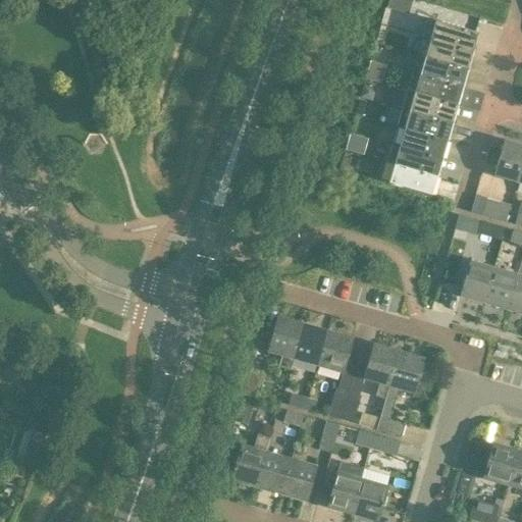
[(407,10),(410,0),(388,0),(387,4),(407,10)]
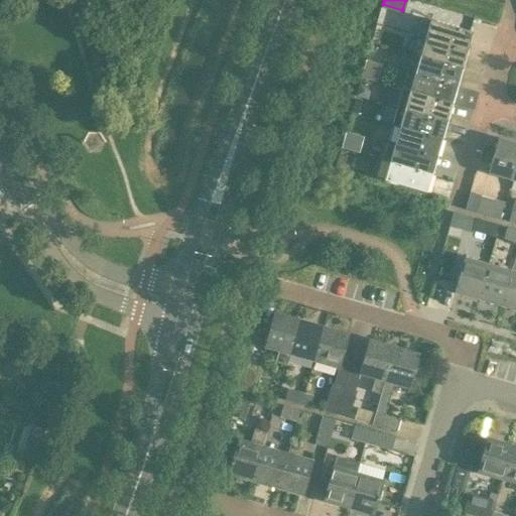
[(473,33),(421,18),(415,36),(423,39),(468,51),(473,33)]
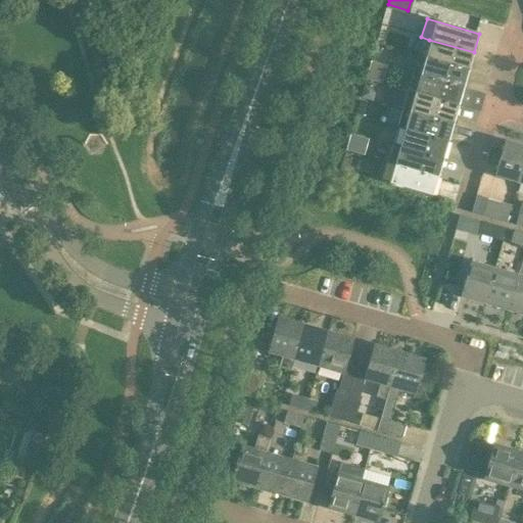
[(474,52),(429,40),(424,57),(469,69),(474,52)]
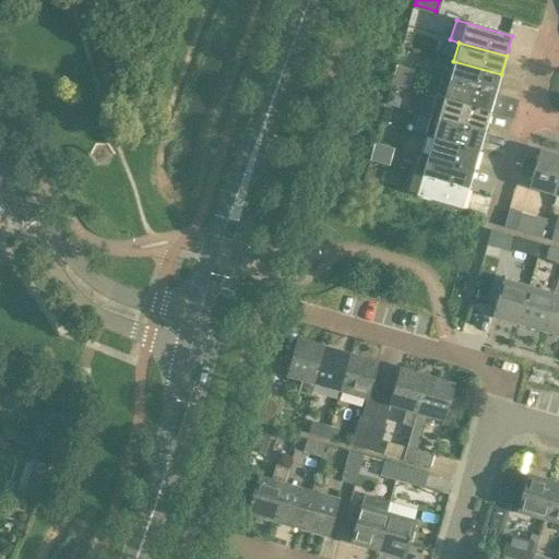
[(448,80),(496,94),(501,74),(453,61),(448,80)]
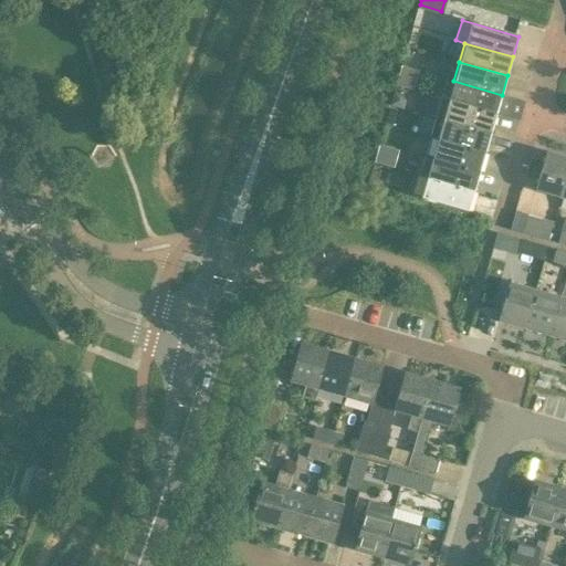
[(502,95),(453,81),(448,101),(496,114),(502,95)]
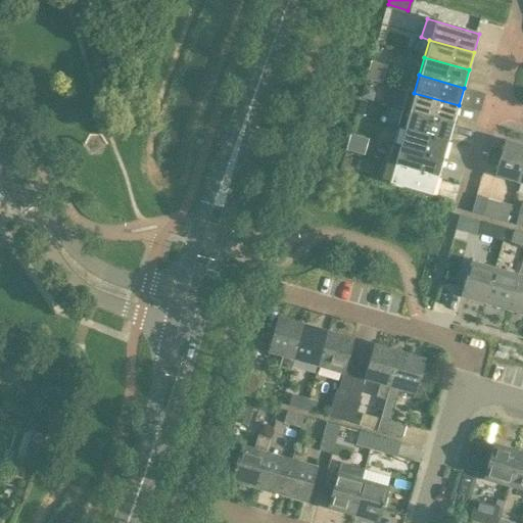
[(364,85),(360,99),(366,100),(373,102),(375,94),(370,86),(364,85)]
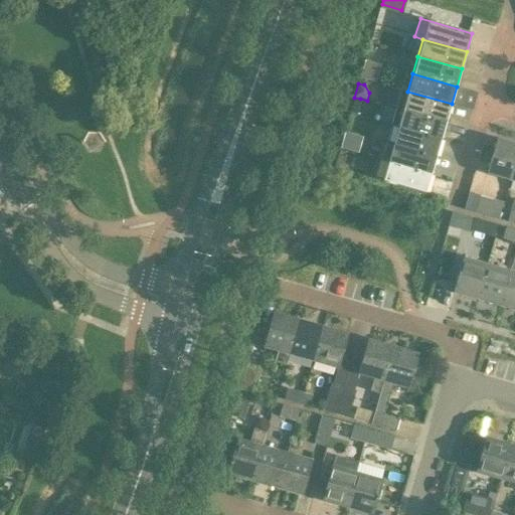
[(452,104),(407,92),(402,109),(446,122),(452,104)]
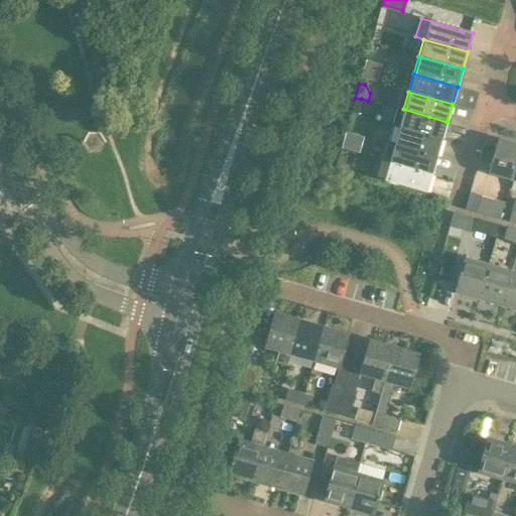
[(358,115),(361,99),(355,98),(351,113),(358,115)]
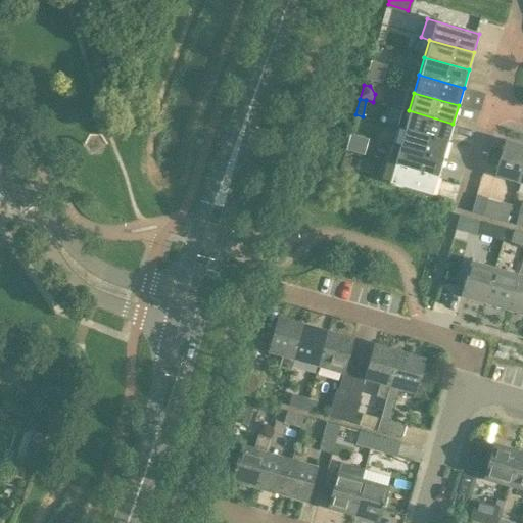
[(395,127),(403,129),(447,142),(453,124),(409,110),(401,108),(395,127)]
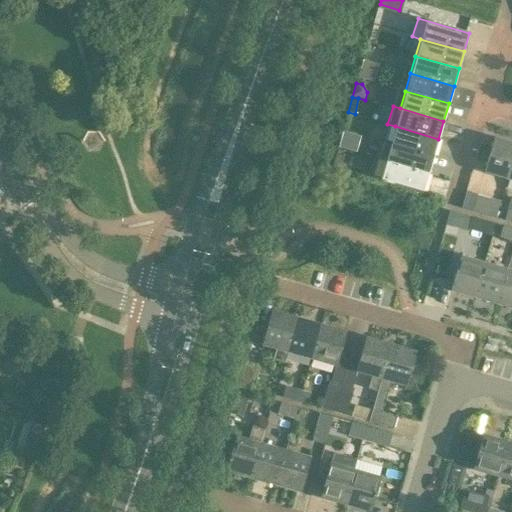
[(438,139),(395,126),(390,144),(433,156),(438,139)]
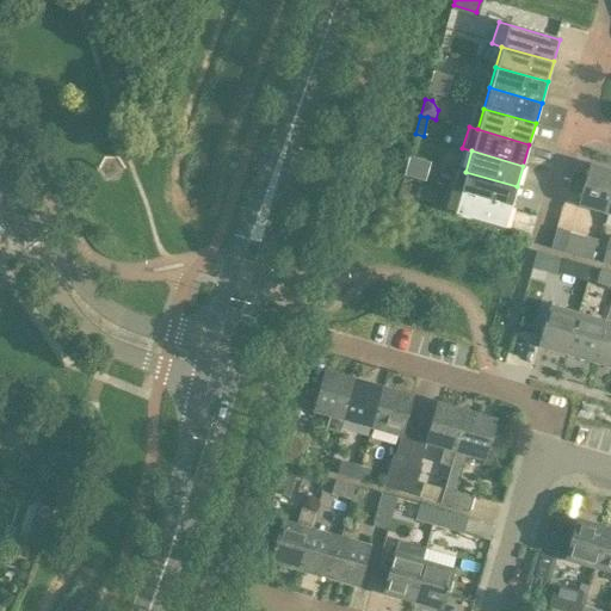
[(605,215),(610,192),(610,171),(588,165),(576,207),(605,215)]
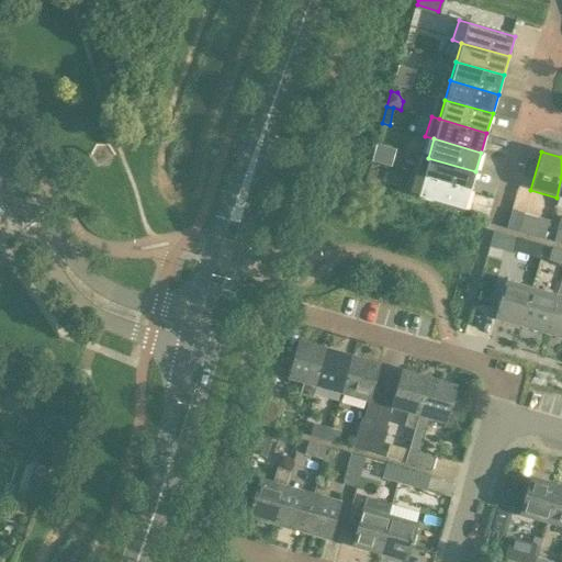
[(475,171),(428,158),(423,177),(470,191),(475,171)]
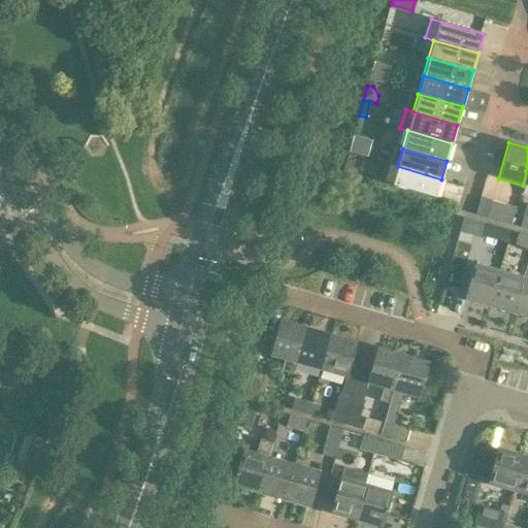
[(345,160),(342,171),(352,173),(354,163),(354,161),(347,159),(347,161),(345,160)]
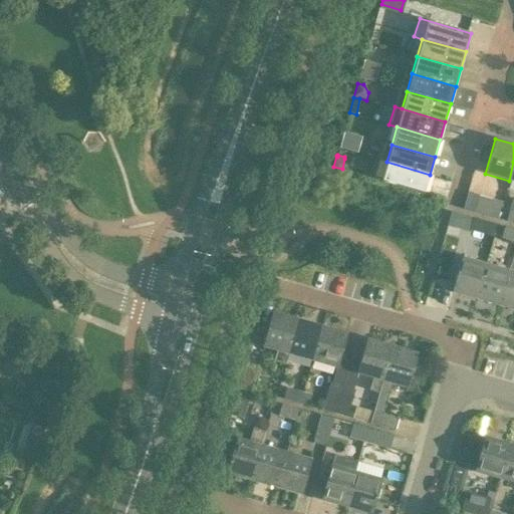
[(430,175),(387,162),(381,181),(425,193),(430,175)]
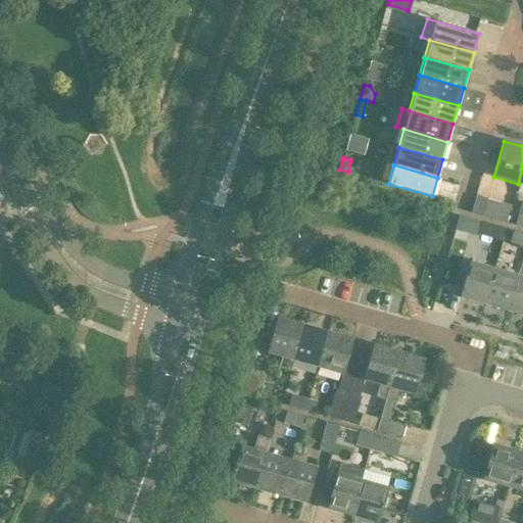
[(482,216),(498,221),(506,223),(511,205),(487,199),(482,216)]
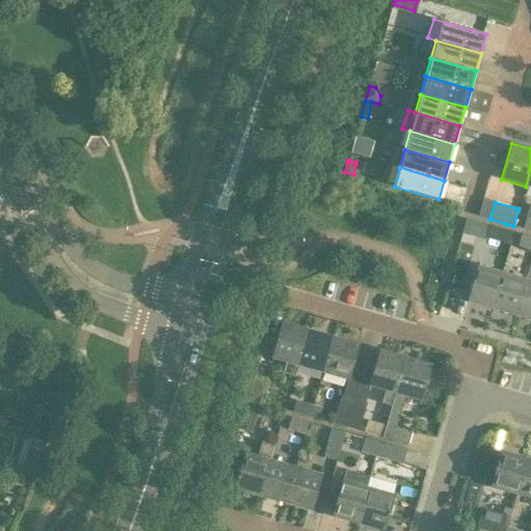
[(530,218),(526,217),(522,228),(530,230),(530,218)]
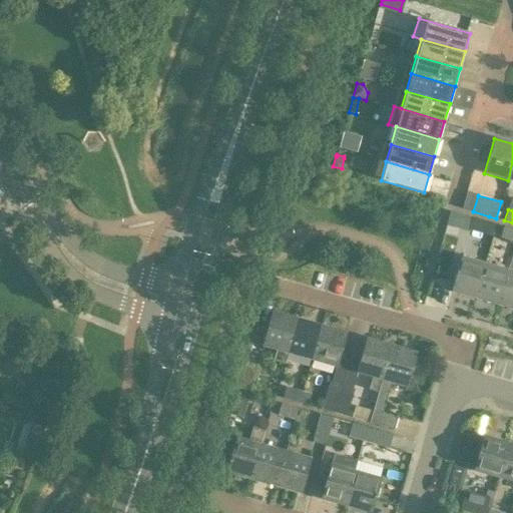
[(494,224),(487,222),(472,217),(469,228),(468,229),(483,233),(491,235),(494,224)]
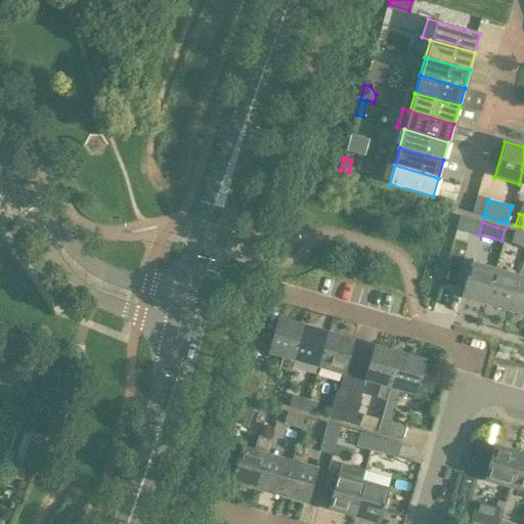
[(523,234),(514,231),(511,244),(523,247),(523,234)]
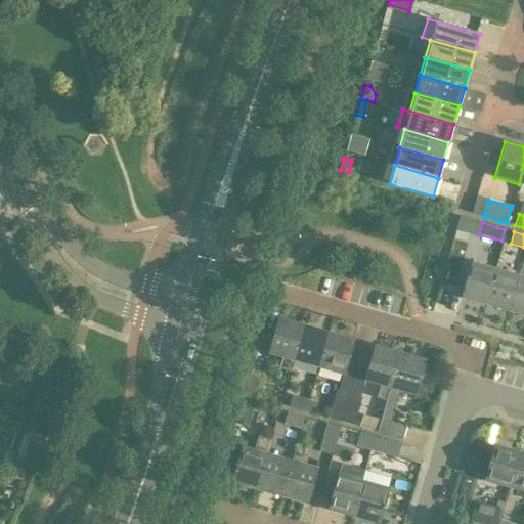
[(460,298),(484,305),(494,268),(471,261),(460,298)]
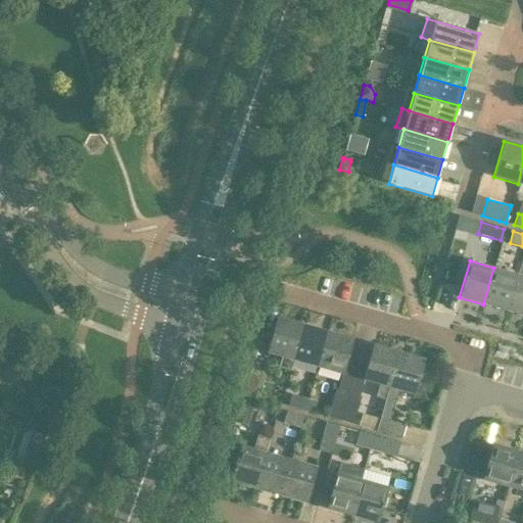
[(493,268),(483,304),(507,312),(517,275),(493,268)]
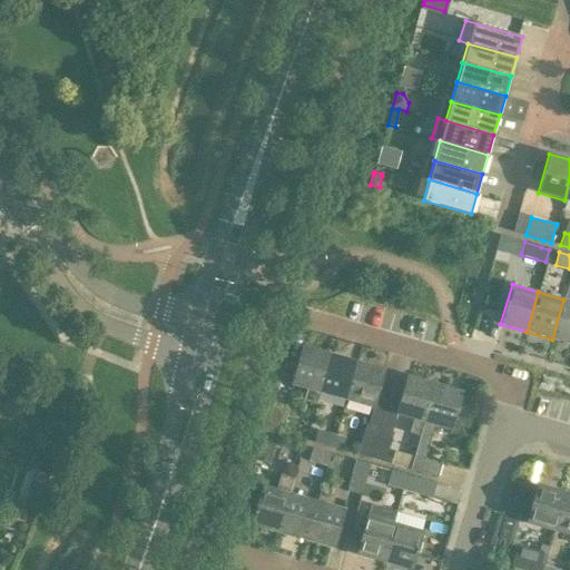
[(569,301),(563,300),(552,340),(569,344),(569,301)]
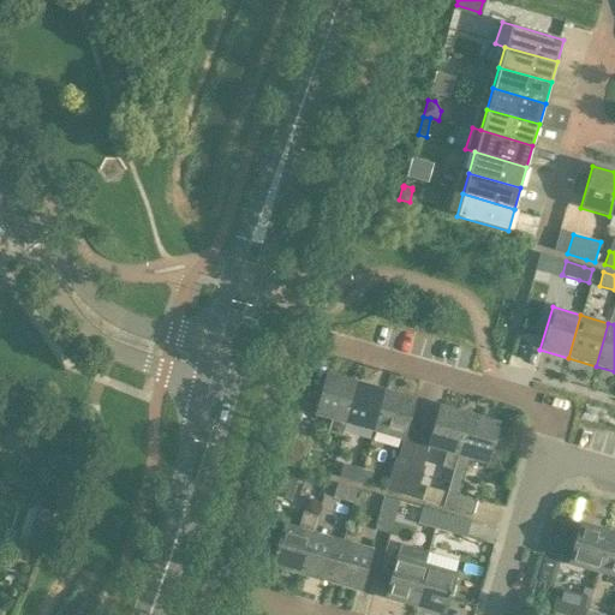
[(345,423),(356,382),(326,374),(315,415),(330,418),(327,431),(340,436),(345,423)]
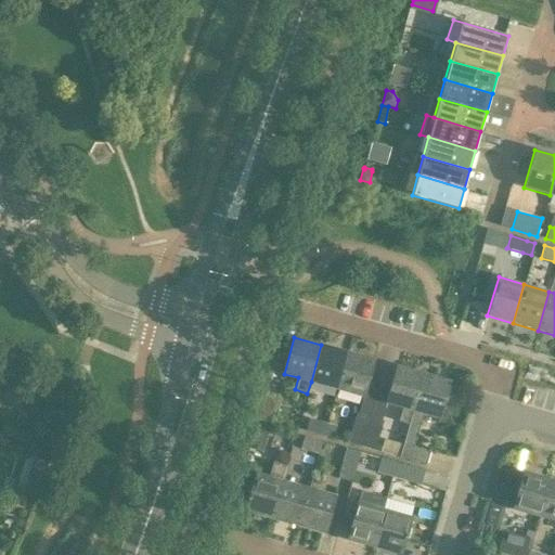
[(321,345),(311,382),(336,388),(347,352),(321,345)]
